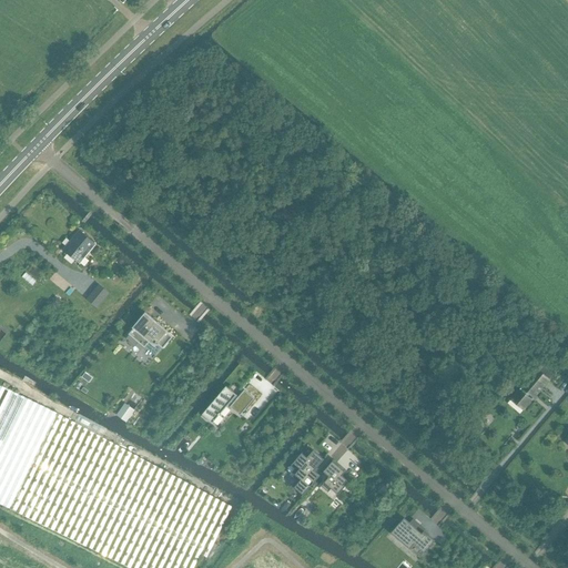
[(79,232),(62,251),(79,264),(95,245),(79,232)]
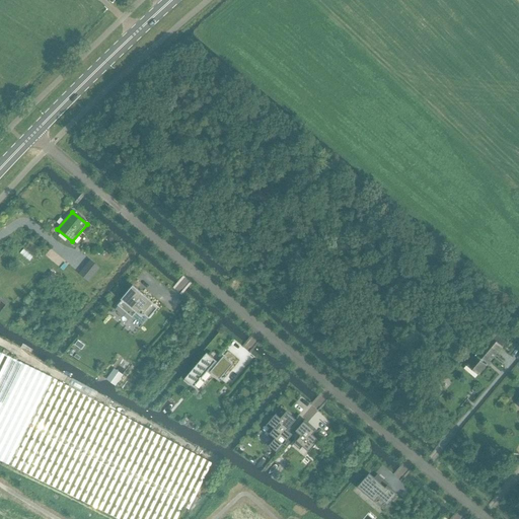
[(79,273),(88,281),(99,268),(90,260),(79,273)]
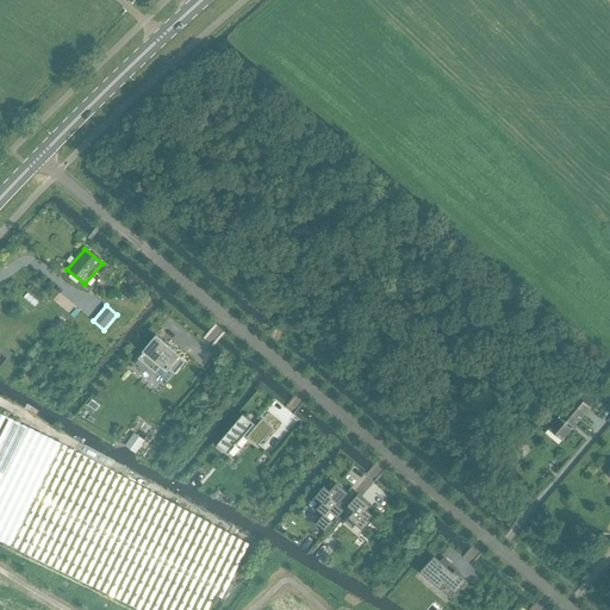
[(170,347),(169,346),(168,347),(163,342),(162,343),(156,338),(143,354),(138,360),(155,374),(156,373),(160,368),(166,373),(168,371),(169,372),(169,371),(174,374),(175,375),(186,362),(180,358),(176,355),(172,353),(168,349),(169,348),(170,347)]
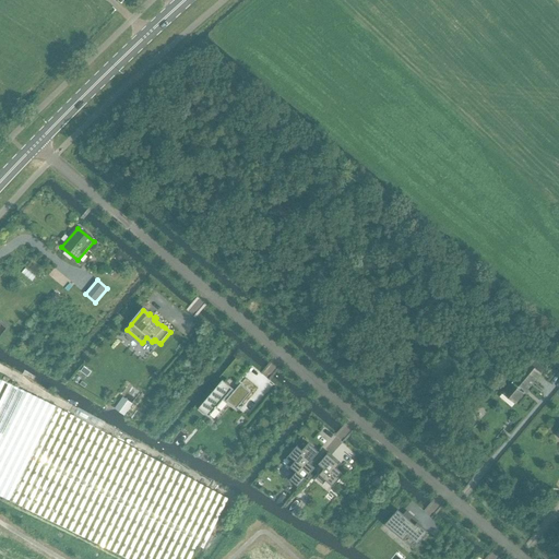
[(542,375),(527,363),(503,391),(516,403),(542,375)]
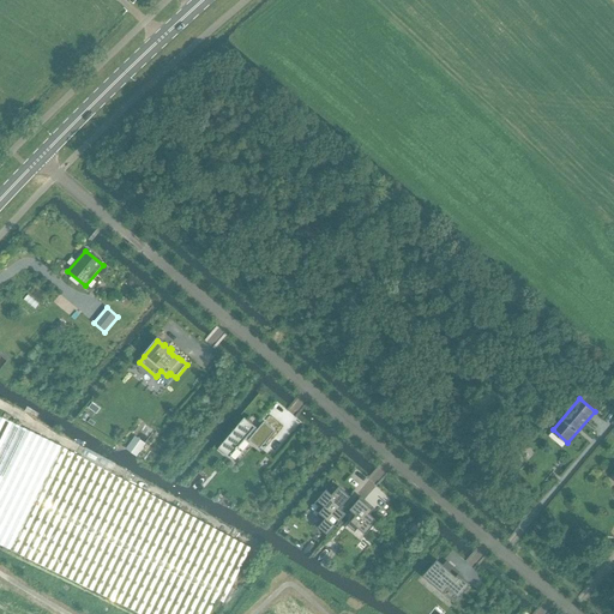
[(88,409),(96,414),(100,409),(92,403),(88,409)]
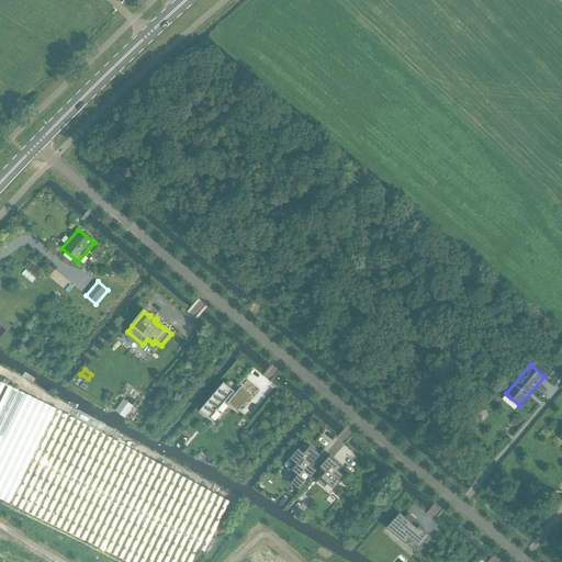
[(0,499),(70,535),(126,561),(191,561),(199,548),(204,552),(208,554),(216,541),(212,538),(229,502),(119,444),(7,385),(6,385),(2,383),(0,381),(0,499)]
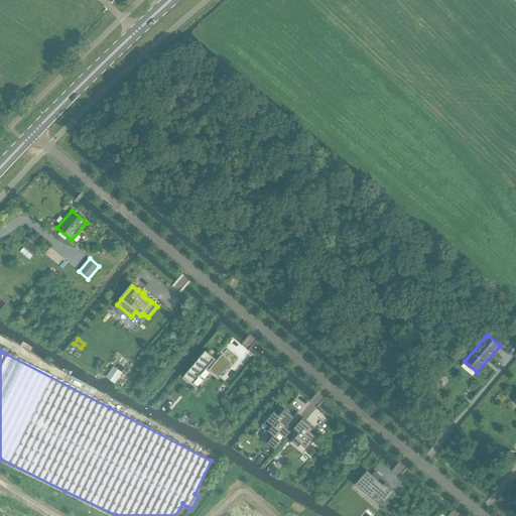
[(206,351),(184,377),(194,385),(206,371),(217,380),(231,363),(221,355),(217,361),(206,351)]
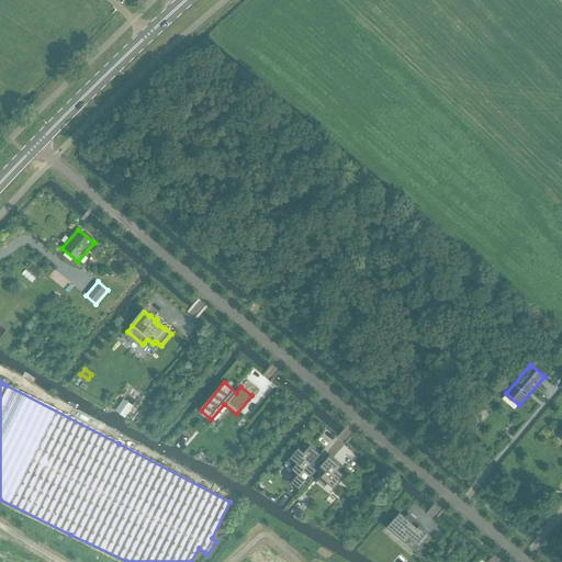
[(291,470),(298,475),(291,483),(300,490),(298,492),(299,492),(316,471),(311,467),(321,456),(310,446),(303,453),(299,449),(290,459),(296,464),(291,470)]
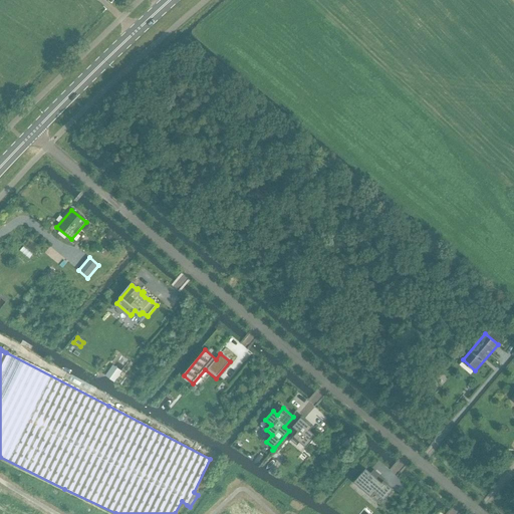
[(297,446),(299,443),(306,448),(312,441),(310,440),(314,435),(309,431),(312,428),(300,418),(292,428),(297,432),(290,440),(297,446)]
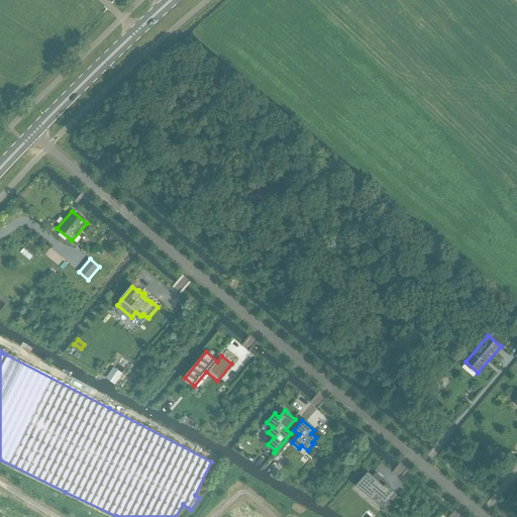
[(375,475),(373,477),(368,472),(357,484),(355,486),(373,501),(377,496),(387,504),(389,502),(396,493),(375,475)]
